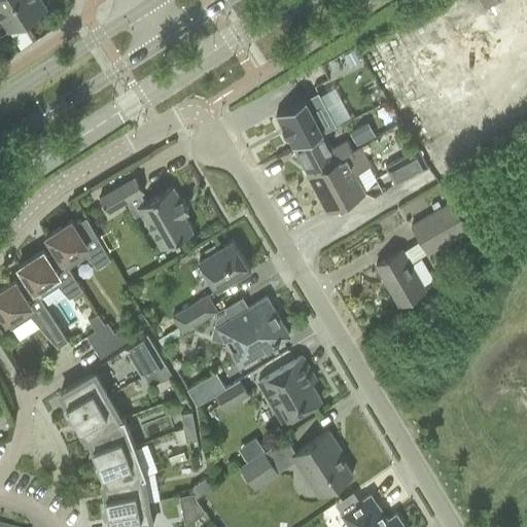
[(39,0),(0,0),(0,9),(2,9),(13,28),(45,8),(39,0)]
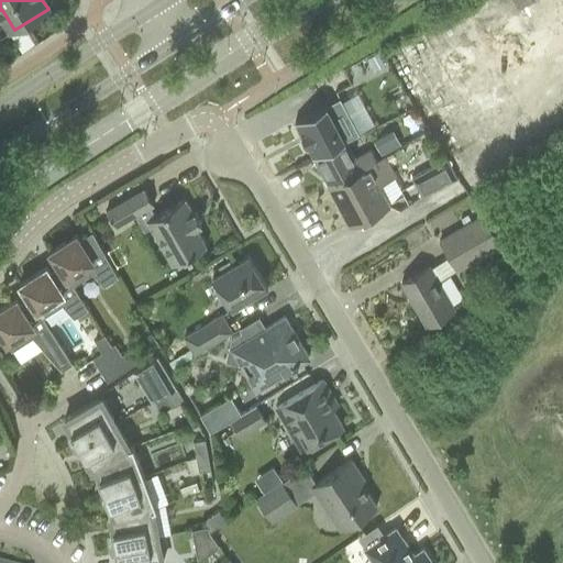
[(378,52),(366,58),(374,69),(385,63),(378,52)]
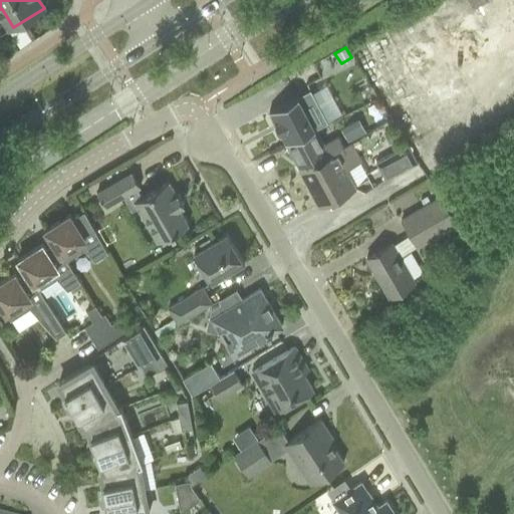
[(333,70),(325,56),(283,79),(290,93),(333,70)]
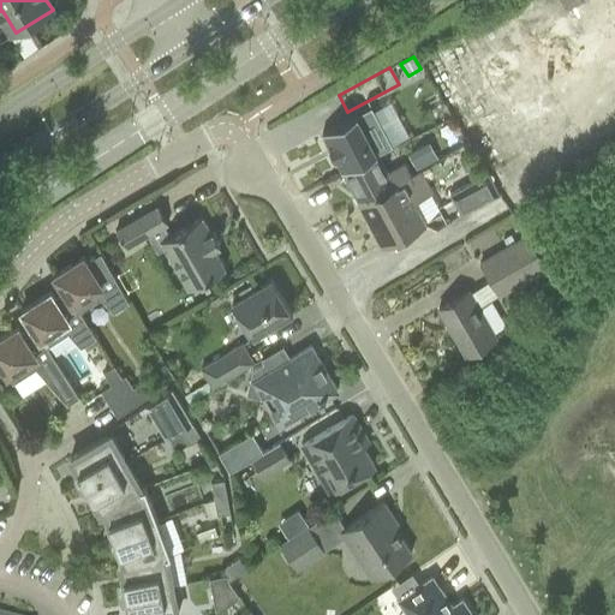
[(370,107),(322,133),(330,150),(329,150),(336,162),(342,173),(376,157),(376,155),(375,155),(389,147),(392,147),(390,145),(375,115),(370,107)]
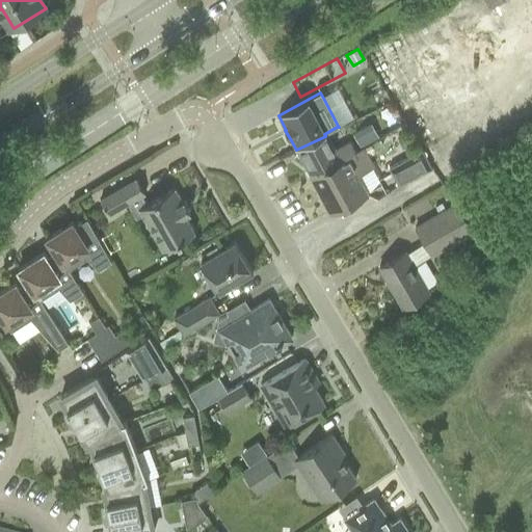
[(371,124),(352,133),(360,148),(378,137),(371,124)]
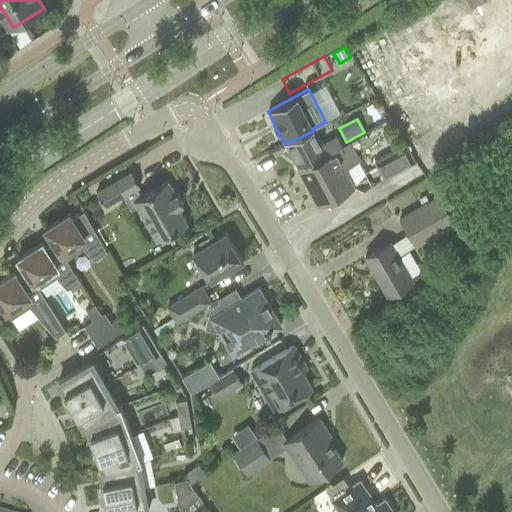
[(336,135),(320,144),(313,131),(285,144),(299,170),(337,150),(342,147),(336,135)]
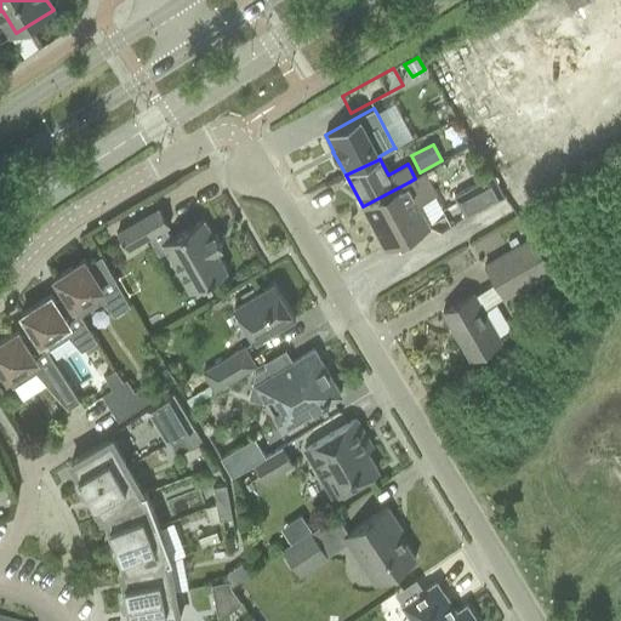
[(417,204),(434,194),(423,174),(415,178),(409,182),(363,206),(386,249),(428,226),(417,204)]
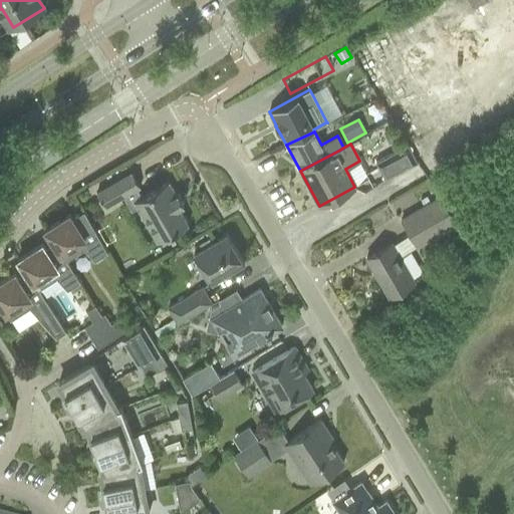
[(386,180),(417,162),(408,146),(375,163),(386,180)]
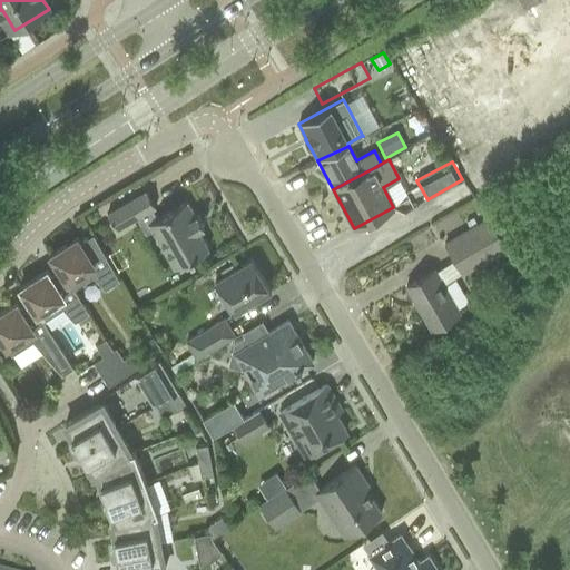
[(151,209),(155,207),(146,192),(107,214),(116,229),(136,218),(143,228),(148,225),(160,245),(164,243),(177,266),(208,248),(198,231),(204,227),(196,215),(195,216),(186,202),(157,219),(151,209)]
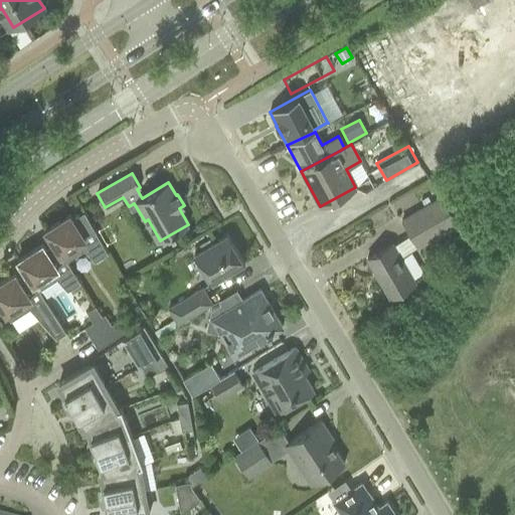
[(418,249),(459,226),(441,195),(400,219),(410,235),(417,247),(418,249)]
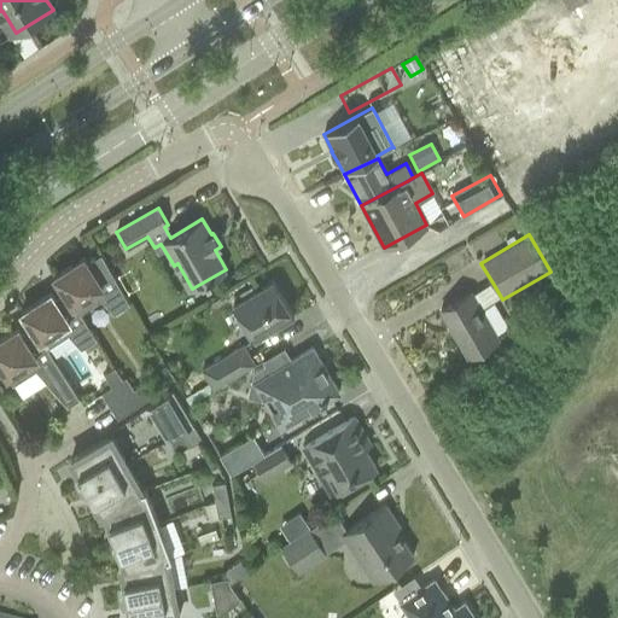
[(114,281),(115,281),(99,257),(86,266),(80,257),(53,275),(53,277),(65,296),(66,295),(79,314),(80,314),(100,299),(112,313),(127,303),(114,281)]
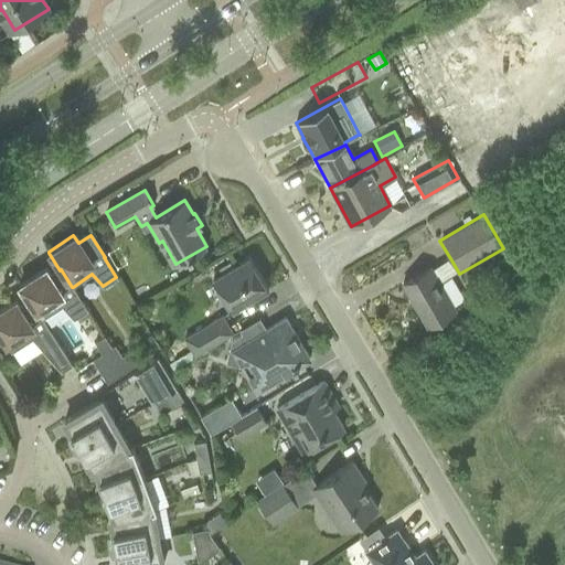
[(60,270),(49,253),(49,252),(46,253),(57,269),(49,275),(43,267),(18,284),(30,302),(31,301),(42,319),(62,307),(73,319),(87,310),(73,287),(72,287),(61,269),(60,270)]
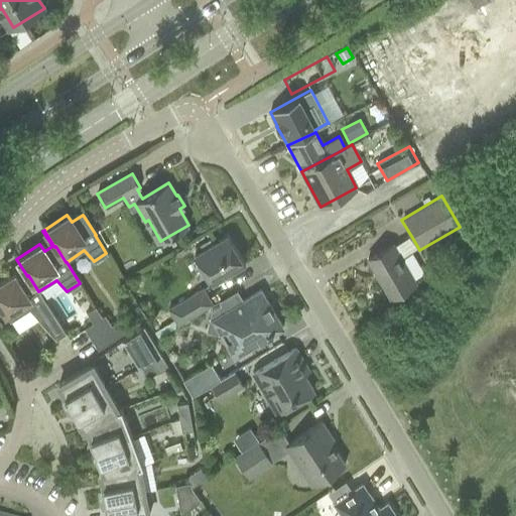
[(212,284),(245,265),(227,235),(195,255),(212,284)]
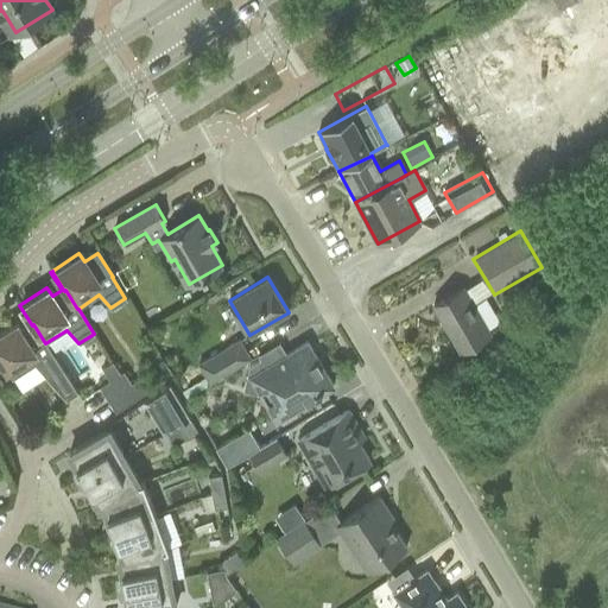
[(453,293),(432,305),(460,352),(480,339),(491,333),(473,303),(493,292),(485,278),(466,290),(464,287),(453,293)]
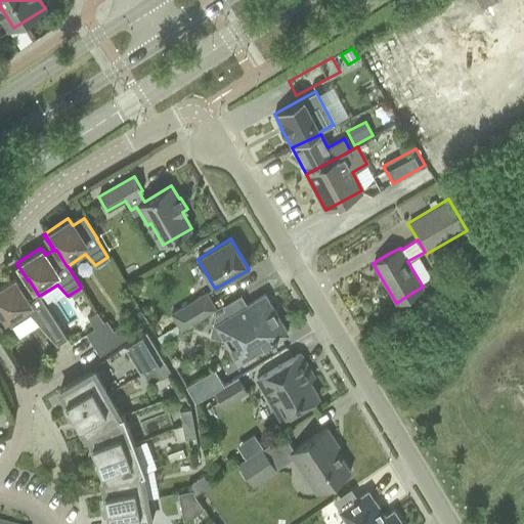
[(29,279),(28,280),(16,263),(15,264),(26,280),(17,286),(12,278),(0,286),(0,316),(2,315),(10,326),(30,314),(56,345),(67,339),(39,296),(29,279)]
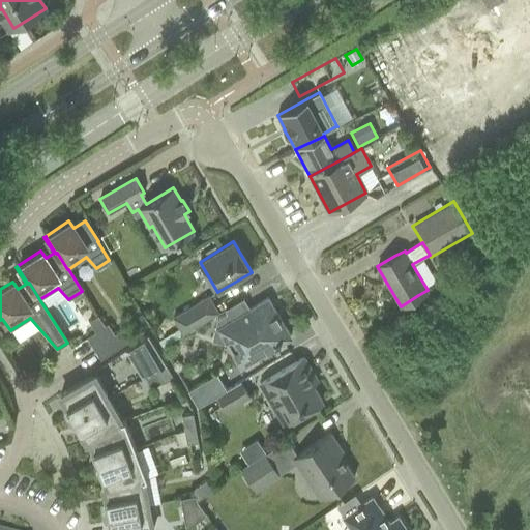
[(183,334),(218,314),(208,296),(173,318),(183,334)]
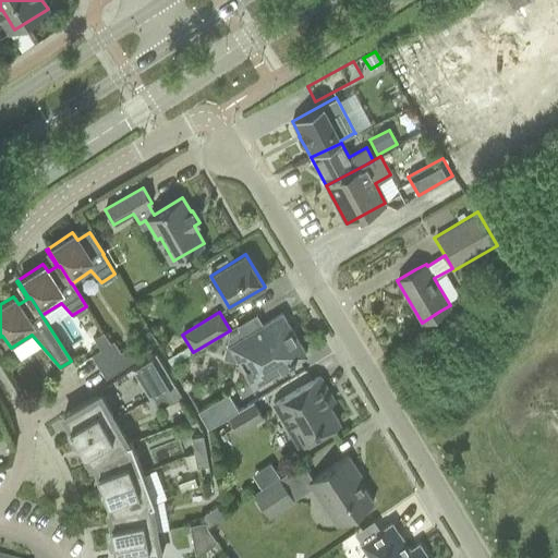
[(253,386),(305,355),(281,314),(244,337),(240,329),(228,336),(222,358),(239,362),(253,386)]
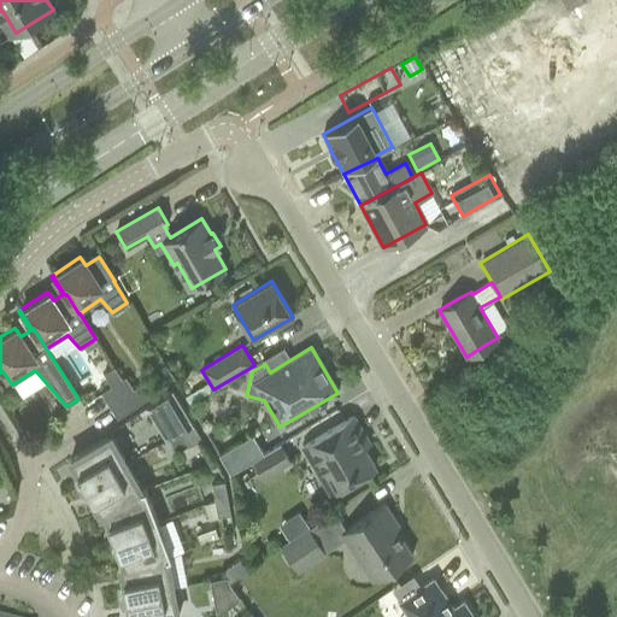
[(125,376),(122,378),(113,366),(104,374),(111,386),(100,393),(109,406),(133,389),(125,376)]
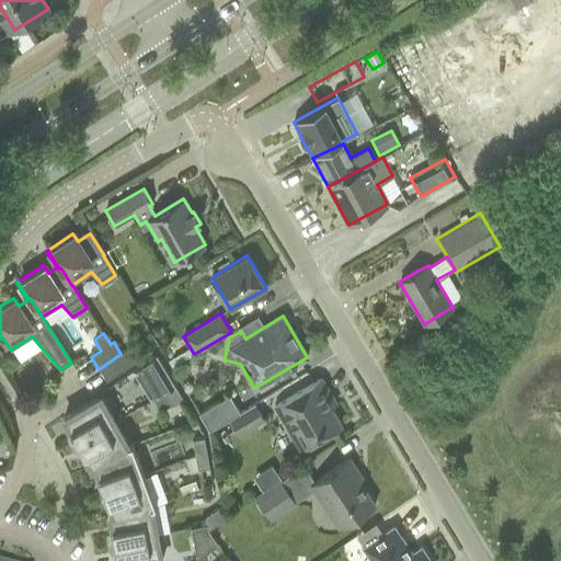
[(106,380),(138,359),(130,347),(121,354),(99,369),(106,380)]
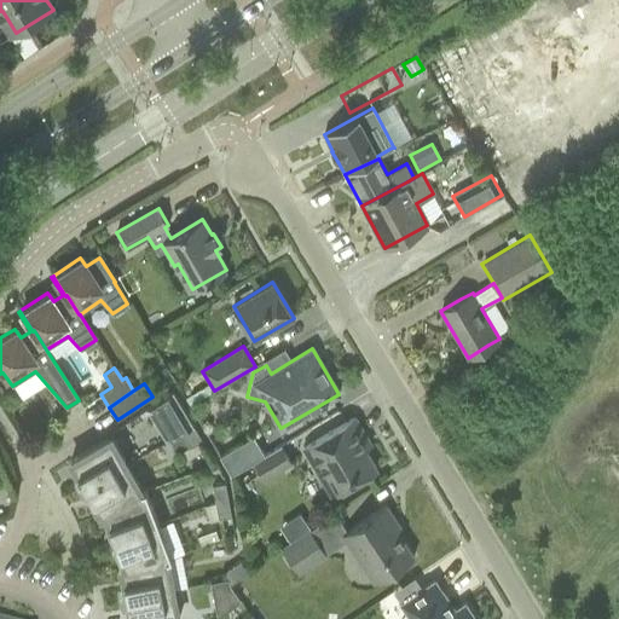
[(181,433),(192,427),(172,393),(146,409),(166,441),(181,433)]
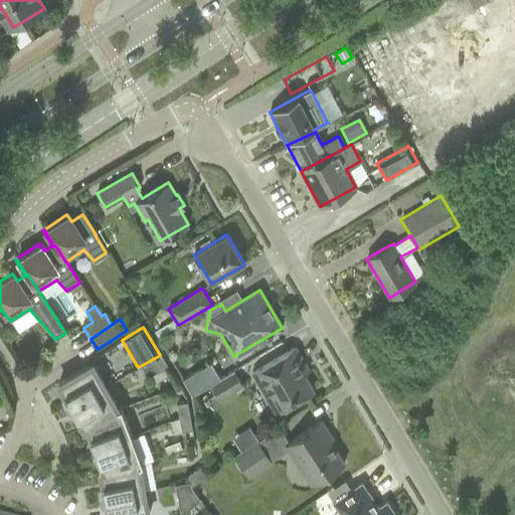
[(303,374),(308,371),(295,348),(252,373),(276,411),(312,390),(303,374)]
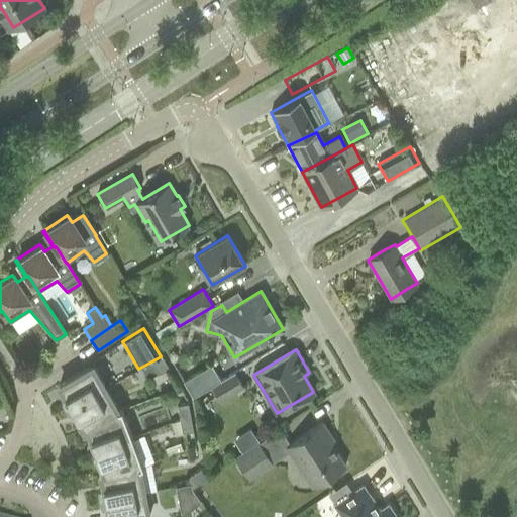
[(159,374),(168,368),(161,356),(151,362),(138,369),(139,371),(141,370),(151,363),(159,374)]
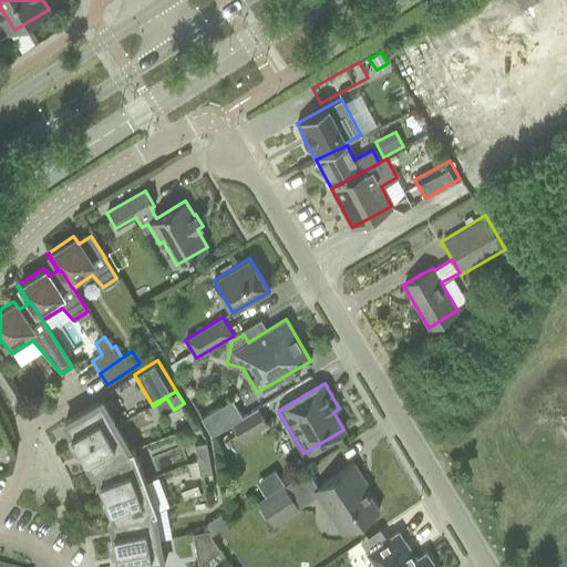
[(38,398),(27,405),(33,418),(45,409),(38,398)]
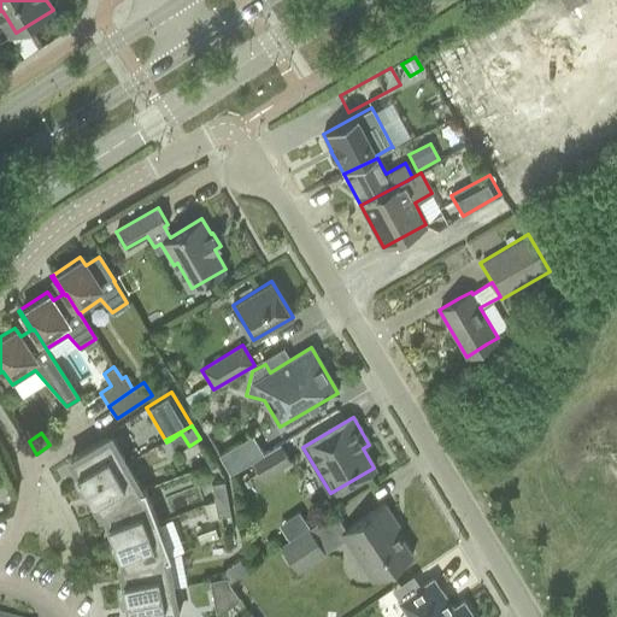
[(181,433),(169,441),(176,453),(189,446),(181,433)]
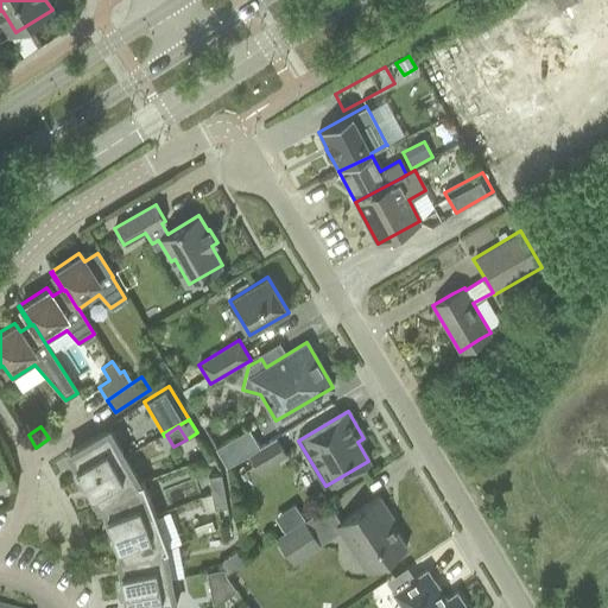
[(76,483),(124,456),(107,429),(68,453),(78,469),(73,473),(74,479),(76,483)]
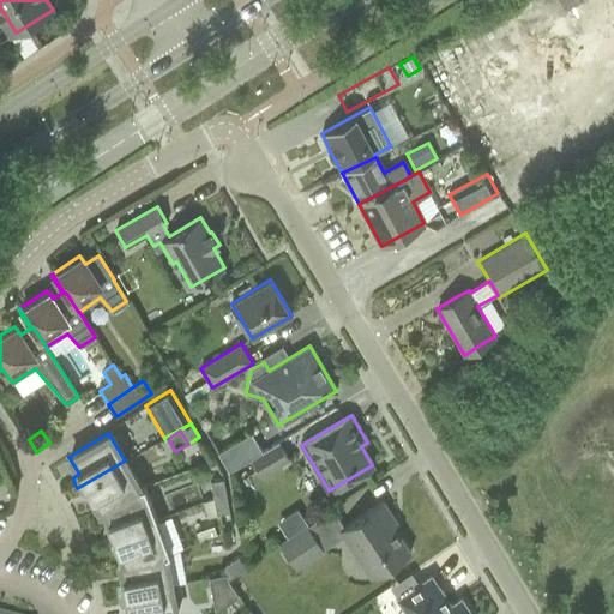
[(228,471),(251,458),(262,452),(251,433),(217,452),(228,471)]
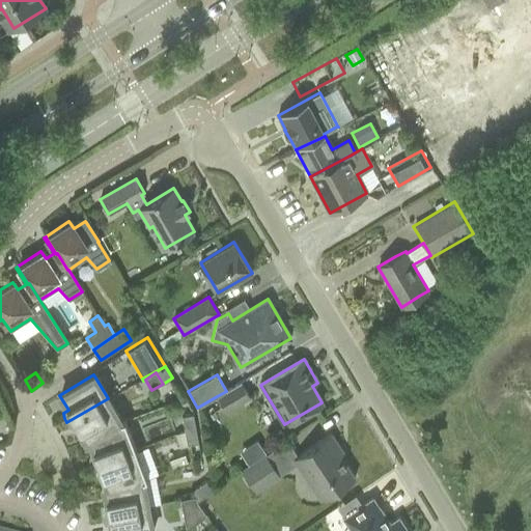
[(225,411),(249,396),(241,383),(226,391),(217,396),(225,411)]
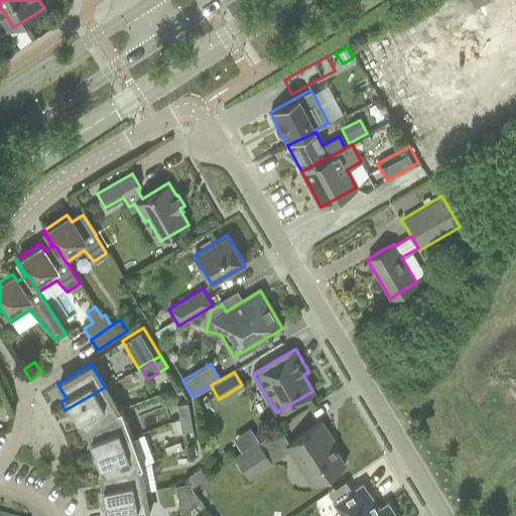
[(118,409),(105,387),(65,410),(68,415),(71,418),(76,415),(84,428),(118,409)]
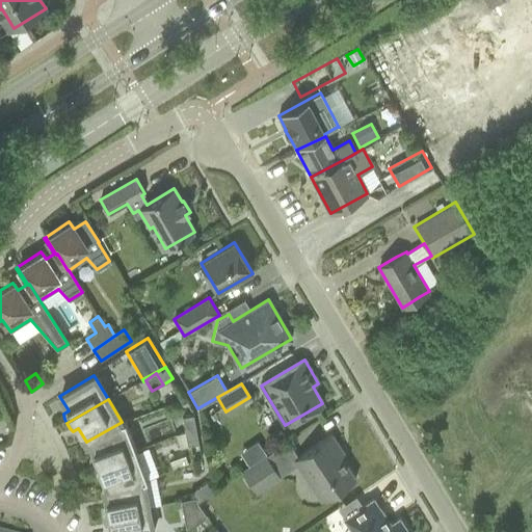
[(185,431),(195,429),(193,416),(182,418),(185,431)]
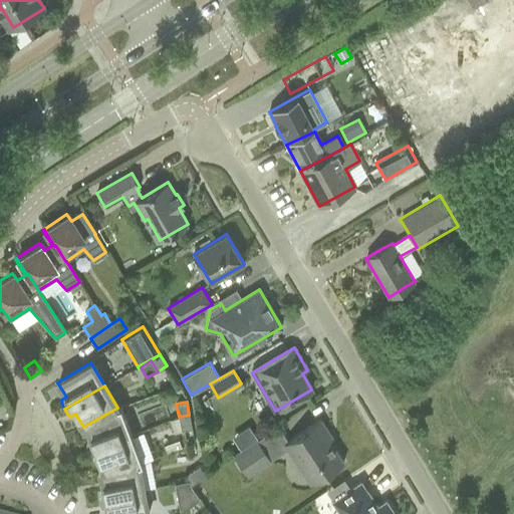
[(87,451),(132,435),(120,407),(117,408),(83,427),(84,428),(86,427),(91,440),(86,442),(85,442),(86,447),(87,451)]
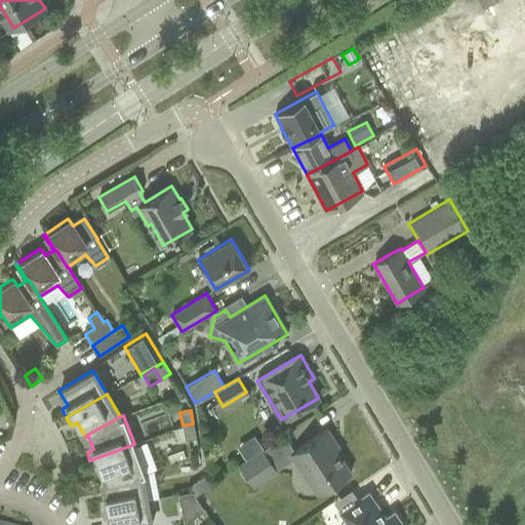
[(185,440),(196,438),(193,423),(183,426),(185,440)]
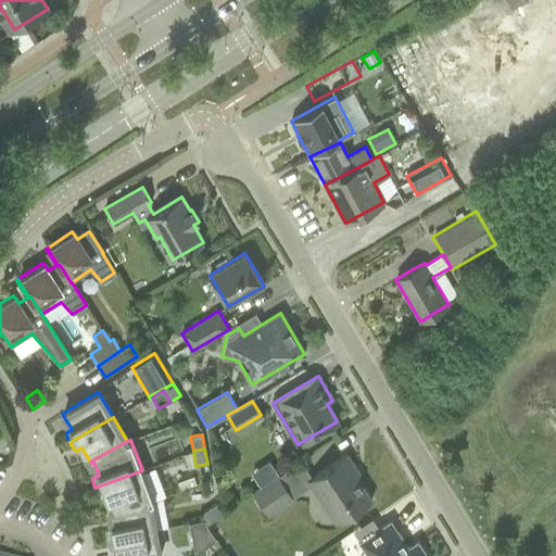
[(352,470),(355,468),(345,454),(311,478),(323,495),(319,498),(327,510),(330,508),(340,522),(371,501),(352,470)]
